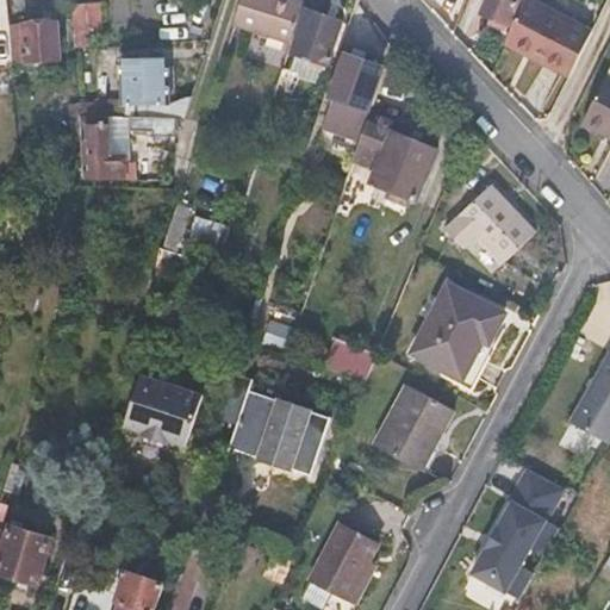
[(304,8),(305,6),(285,0),(243,0),(235,25),(292,43),(304,8)]
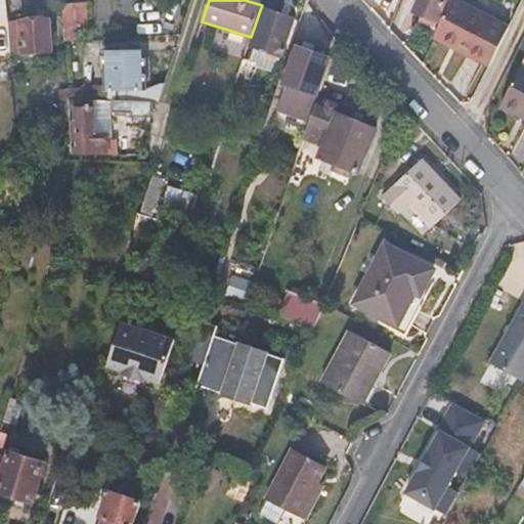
[(268,54),(281,59),(296,19),(274,12),(278,0),(263,0),(262,5),(261,7),(268,9),(256,45),(258,46),(269,50),(268,54)]
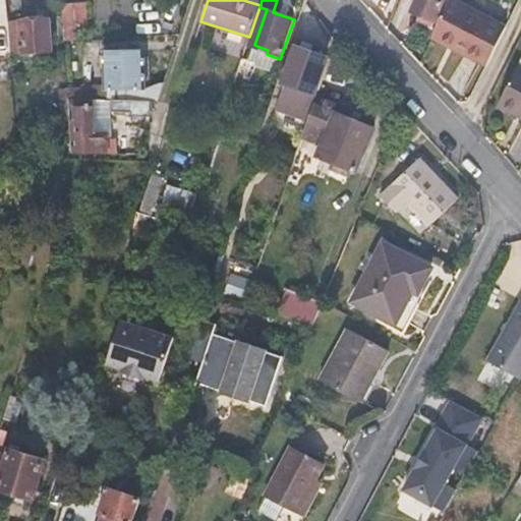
[(418,0),(414,10),(437,19),(444,0),(418,0)]
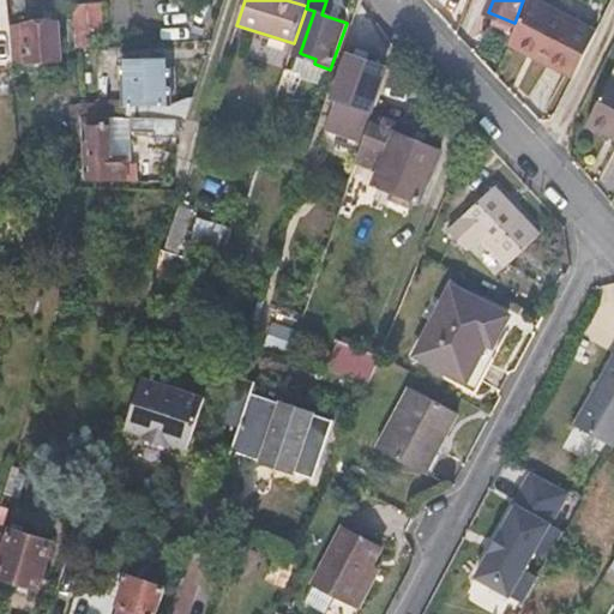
[(540,0),(528,0),(513,37),(540,48),(539,54),(578,70),(597,24),(540,0)]
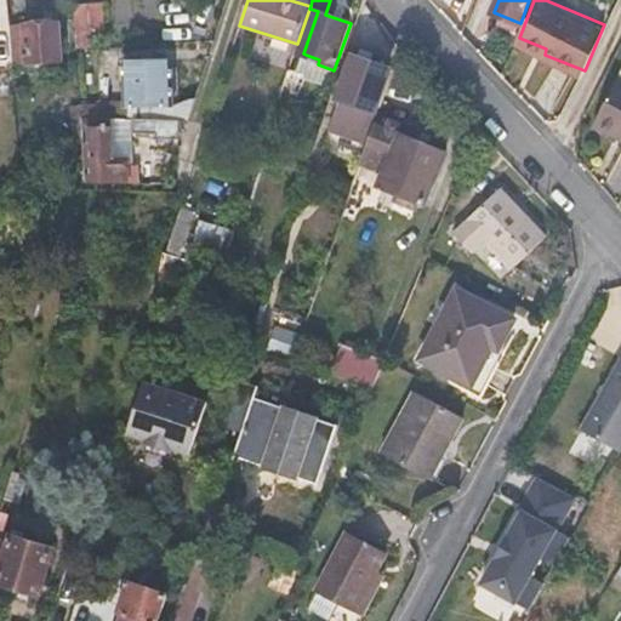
[(75,6),(78,32),(104,29),(102,4),(75,6)]
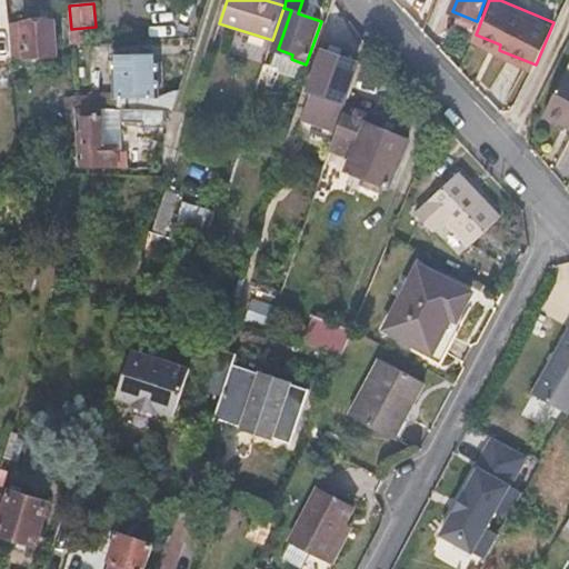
[(0,50),(10,50),(8,25),(7,20),(0,20),(0,50)]
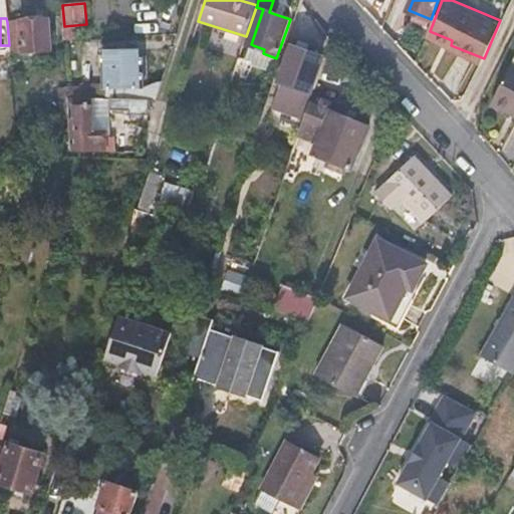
[(9,45),(9,54),(51,50),(48,19),(7,22),(9,45)]
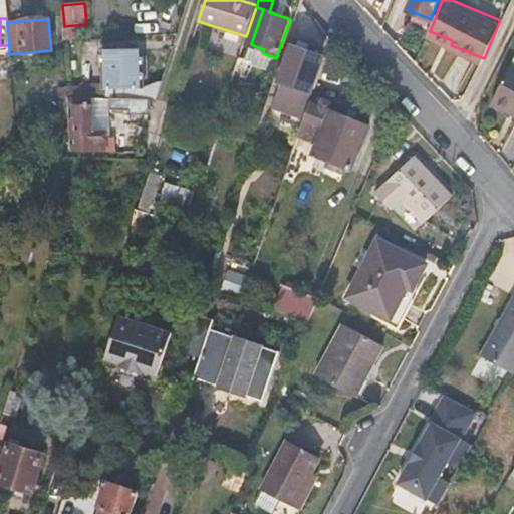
[(452,40),(430,31),(428,36),(451,45),(452,40)]
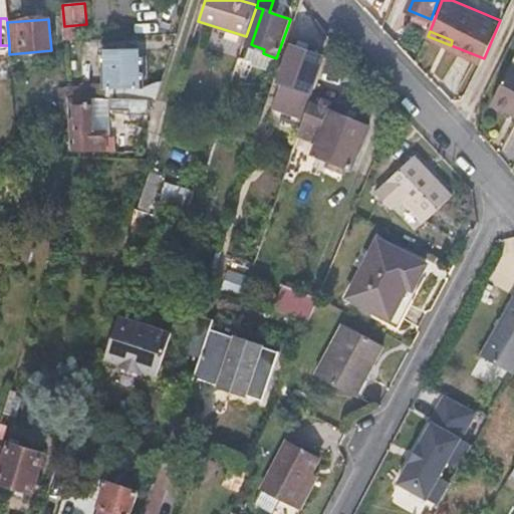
[(269,70),(276,58),(263,53),(264,49),(253,45),(248,59),(254,61),(253,64),(269,70)]
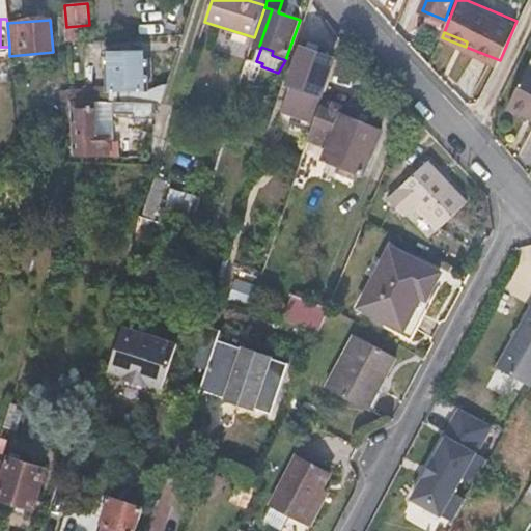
[(306,50),(284,113),(316,124),(323,102),(325,98),(320,96),(334,58),(306,50)]
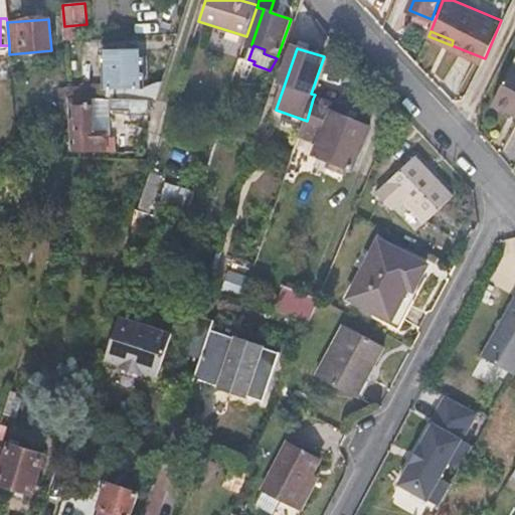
[(119,100),(157,101),(163,81),(145,88),(143,50),(104,51),(105,83),(105,90),(119,91),(119,100)]
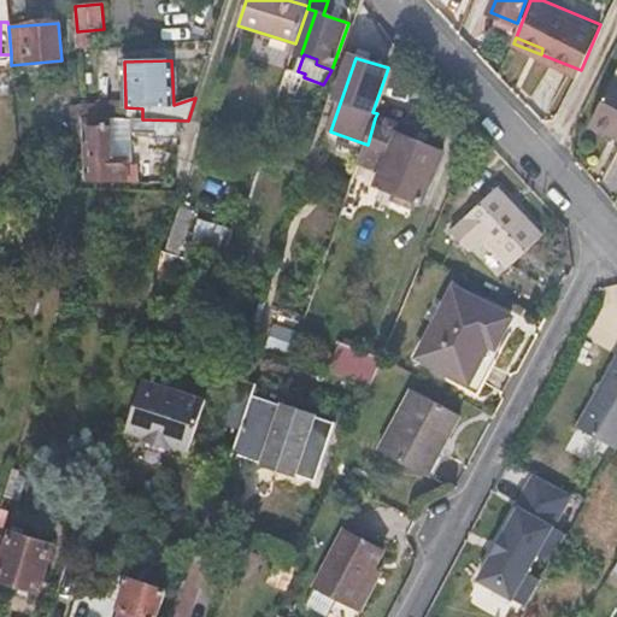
[(616,68),(593,116),(616,128),(616,68)]
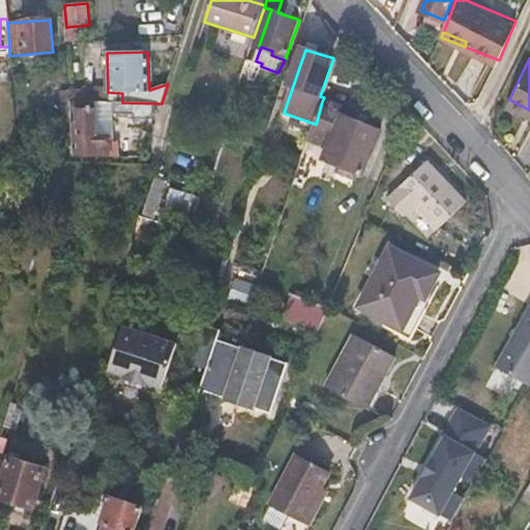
[(83,86),(82,101),(102,101),(108,101),(108,92),(108,86),(83,86)]
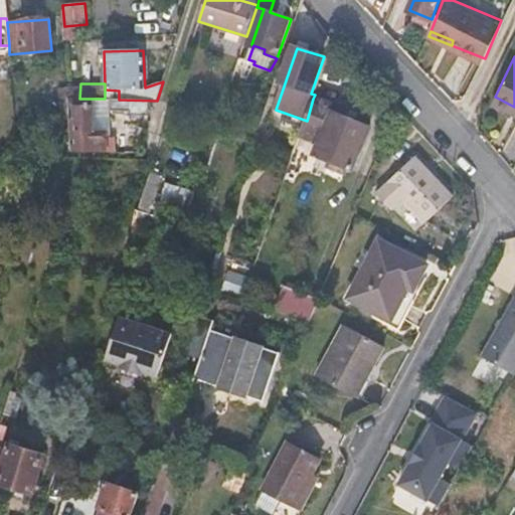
[(61,120),(68,120),(67,98),(67,89),(59,89),(61,120)]
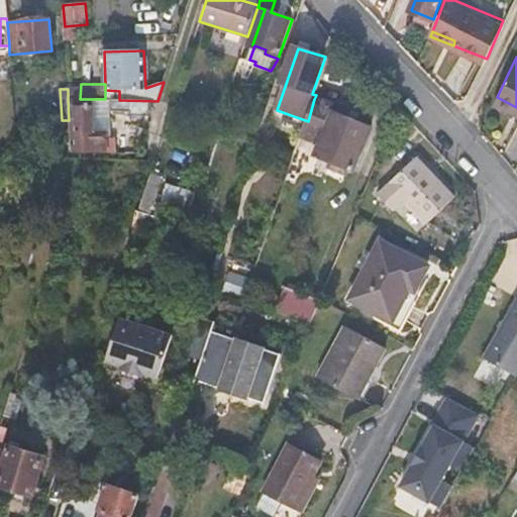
[(493,104),(516,117),(516,107),(497,97),(493,104)]
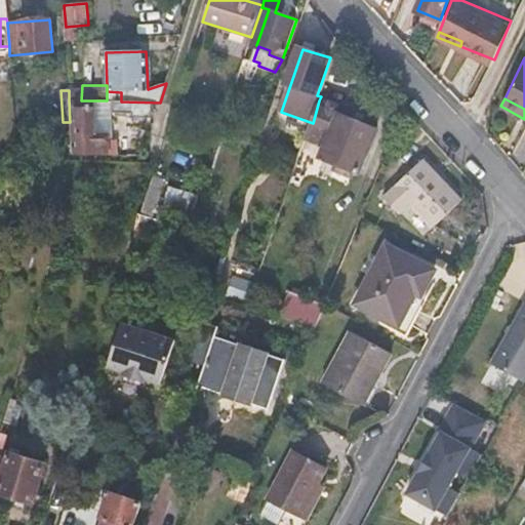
[(69,99),(70,122),(72,153),(108,154),(108,138),(94,138),(94,132),(95,108),(102,108),(102,101),(81,101),(69,99)]
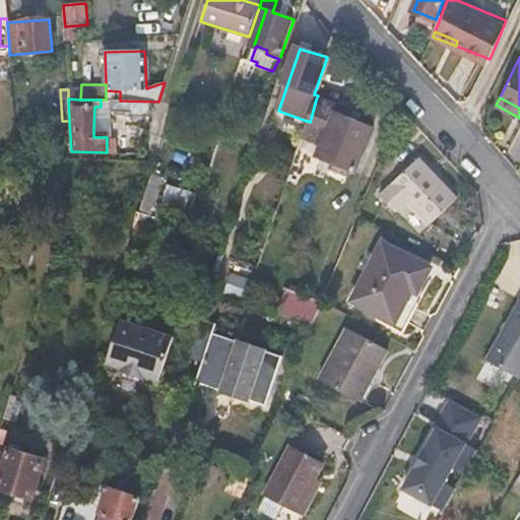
[(310,122),(301,148),(320,156),(336,165),(334,169),(348,175),(350,170),(355,172),(374,129),(339,114),(340,110),(316,100),(310,122)]
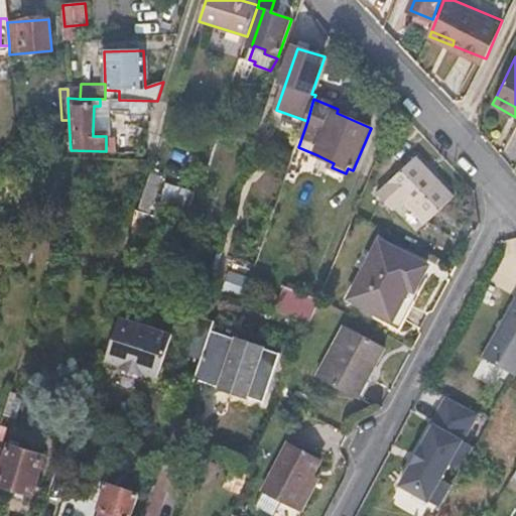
[(153,116),(157,101),(119,100),(112,100),(112,110),(131,110),(131,115),(153,116)]
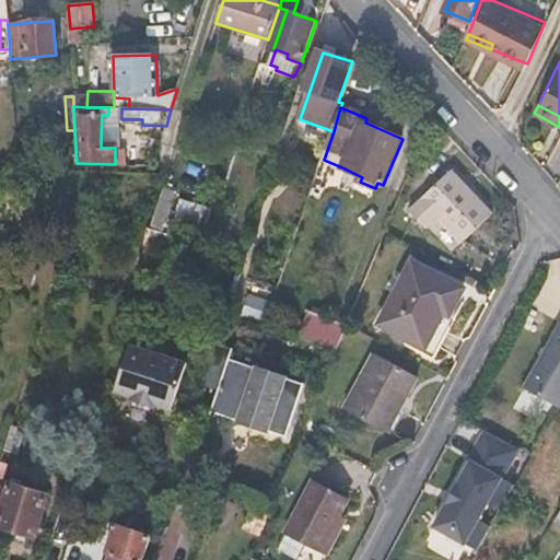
[(463,244),(492,216),(452,173),(408,214),(426,233),(440,220),(463,244)]
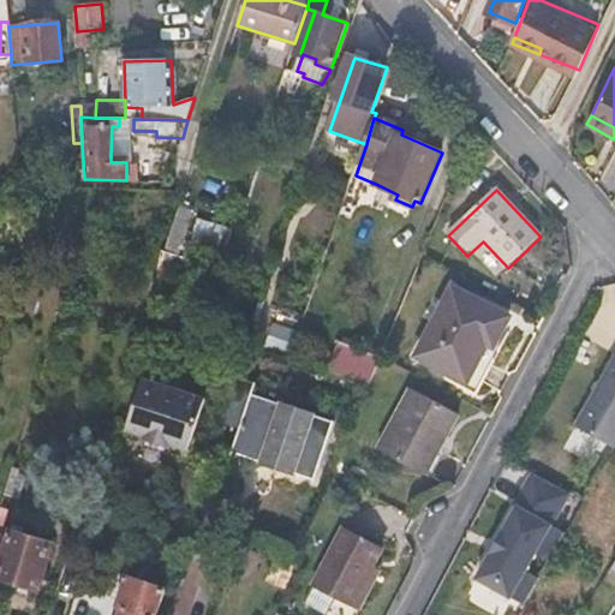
[(458,388),(475,396),(501,347),(494,344),(507,318),(453,288),(417,357),(461,382),(458,388)]
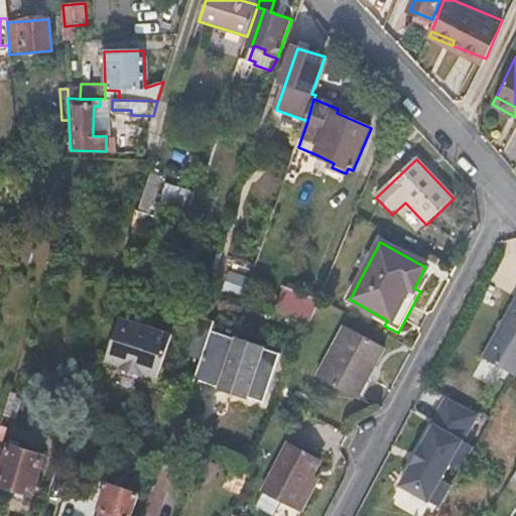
[(295,318),(310,324),(320,300),(305,293),(295,318)]
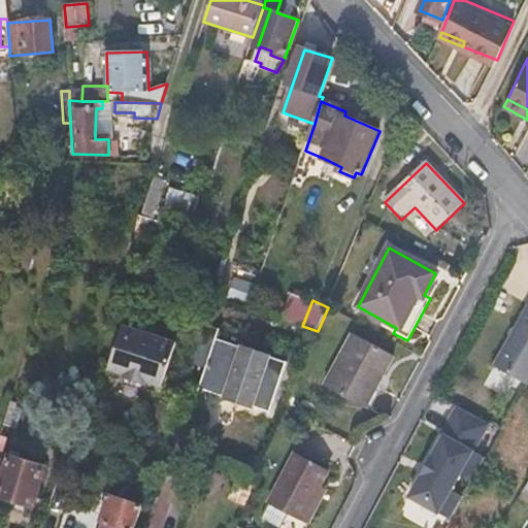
[(527,307),(495,367),(527,385),(527,307)]
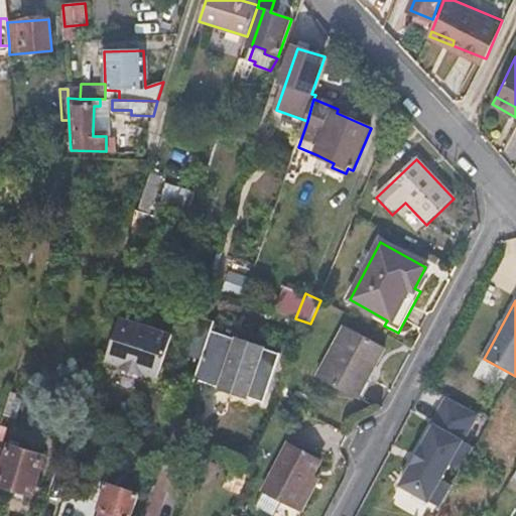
[(282,354),(213,330),(217,318),(201,313),(187,352),(205,358),(200,373),(227,382),(226,388),(266,402),(282,354)]
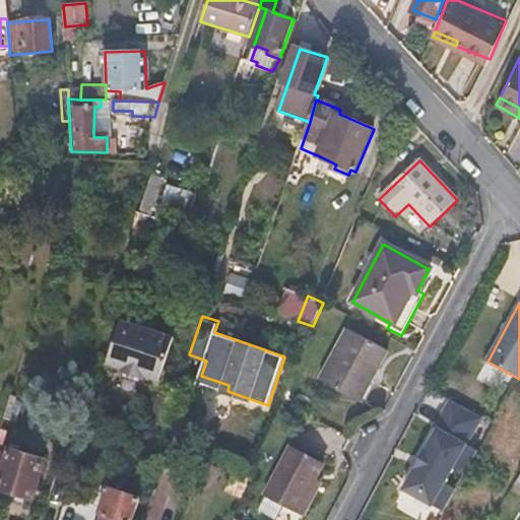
[(175,337),(121,319),(104,366),(142,380),(144,375),(160,380),(175,337)]
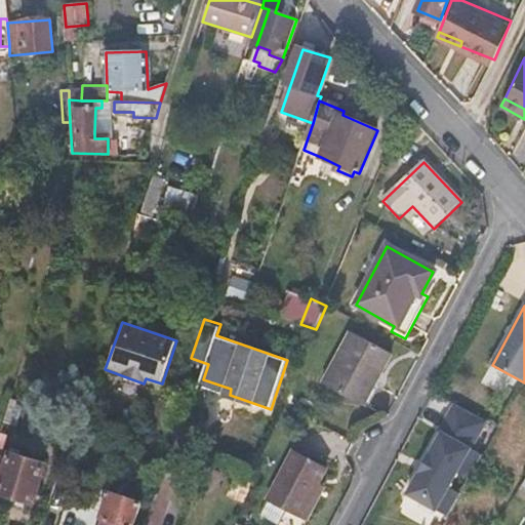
[(325,384),(366,404),(393,353),(353,331),(325,384)]
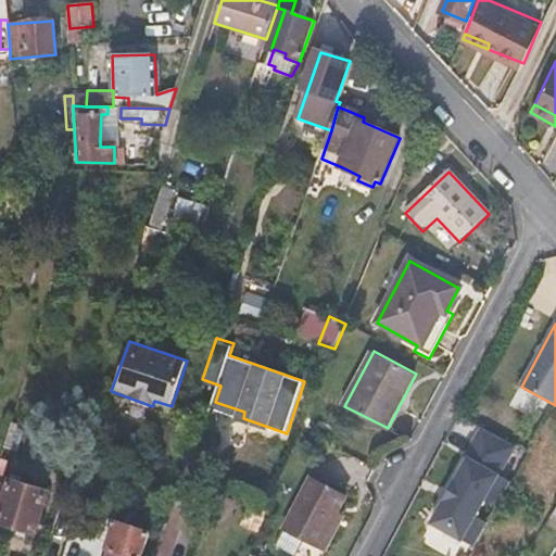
[(529,451),(482,426),(431,522),(478,547),(529,451)]
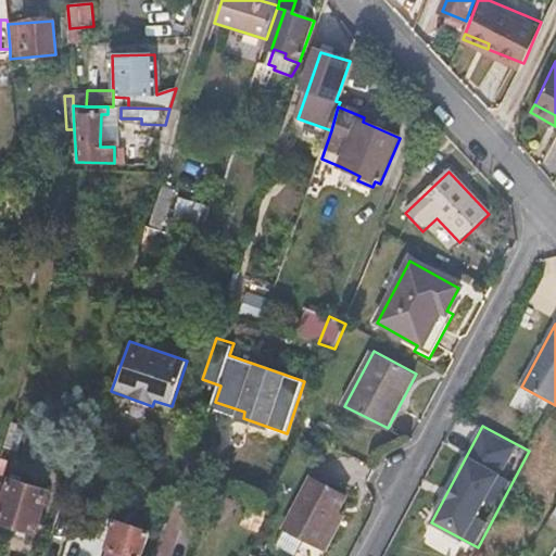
[(285,529),(319,546),(346,495),(312,477),(285,529)]
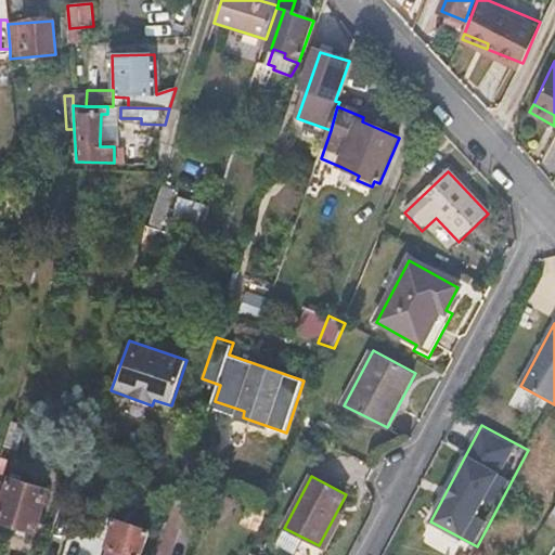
[(0,481),(0,523),(36,533),(47,490),(10,479),(9,485),(0,481)]
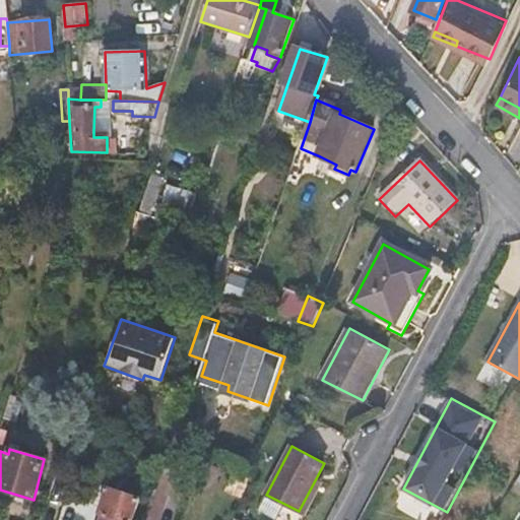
[(228,492),(243,498),(252,474),(237,468),(228,492)]
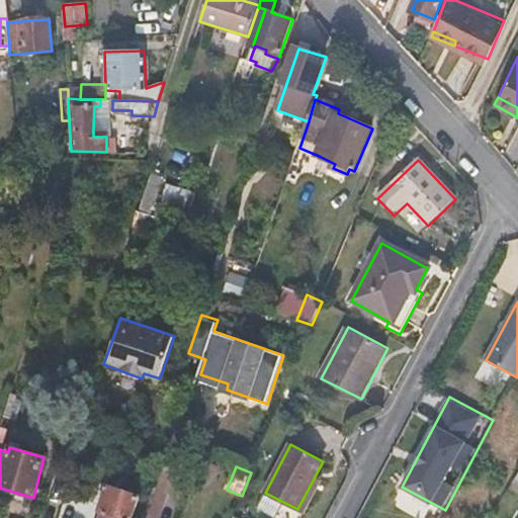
[(132,517),(141,496),(105,485),(98,505),(106,508),(102,517),(132,517)]
